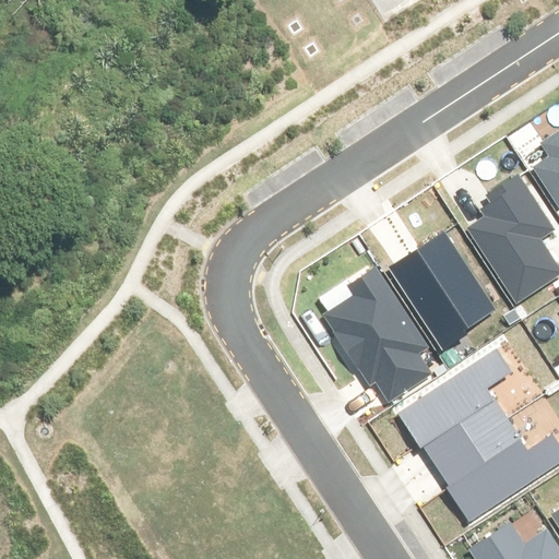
[(547,157),(532,167),(558,209),(558,207),(558,131),(539,145),(547,157)]
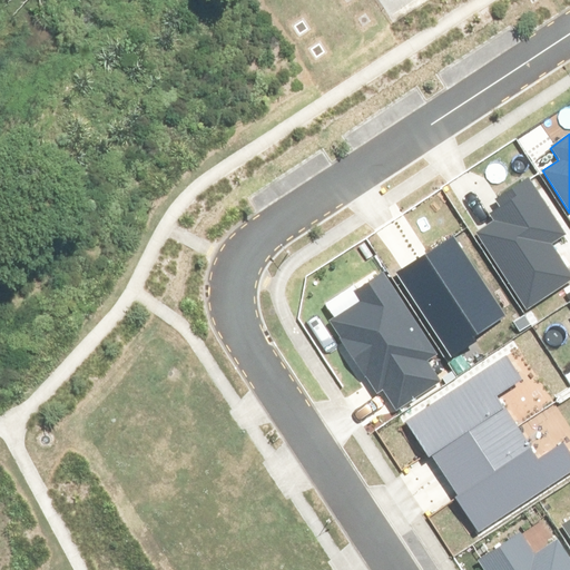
[(563,235),(527,182),(487,208),(497,223),(477,236),(526,308),(568,281),(546,247),(563,235)]
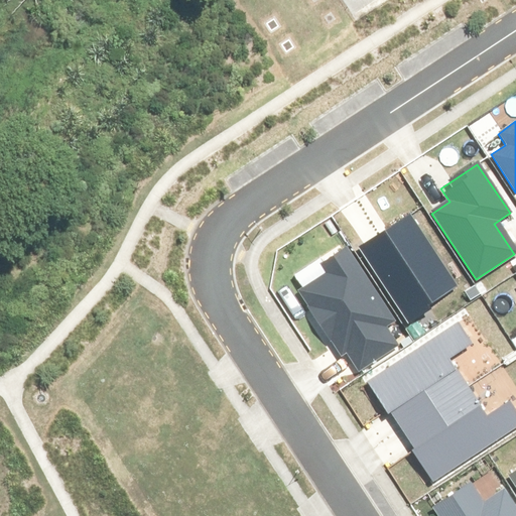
[(407,214),(358,248),(406,319),(457,286),(407,214)]
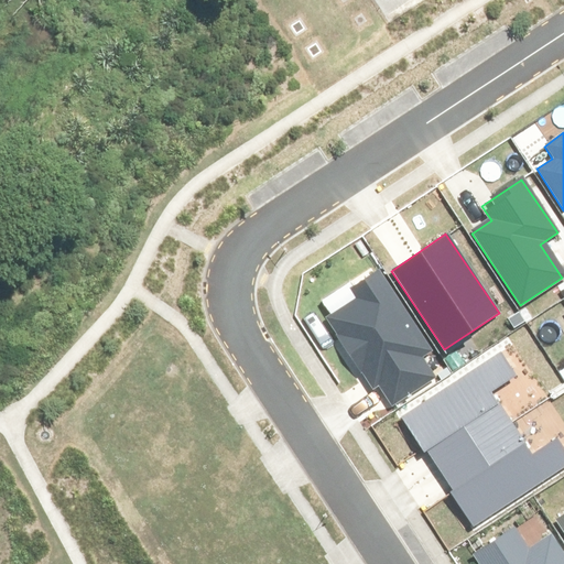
[(431,353),(379,274),(353,292),(358,301),(326,322),(362,377),(367,373),(391,410),(435,380),(421,359),(431,353)]
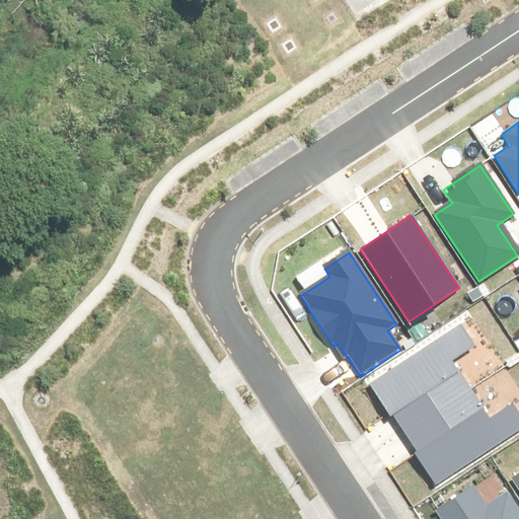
[(455,326),(366,386),(434,486),(518,428),(518,421),(509,405),(486,422),(448,366),(471,350),(455,326)]
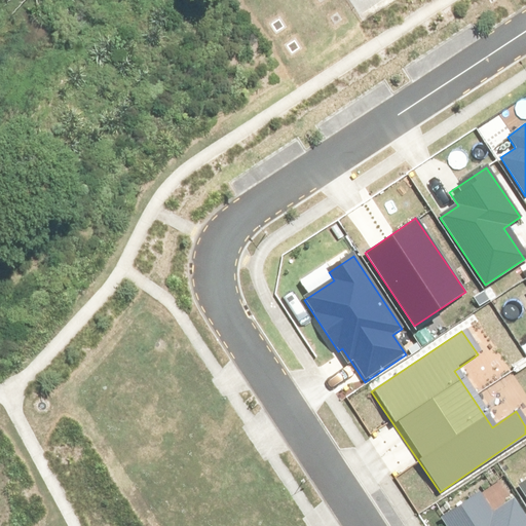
[(525,479),(516,486),(525,500),(525,479)]
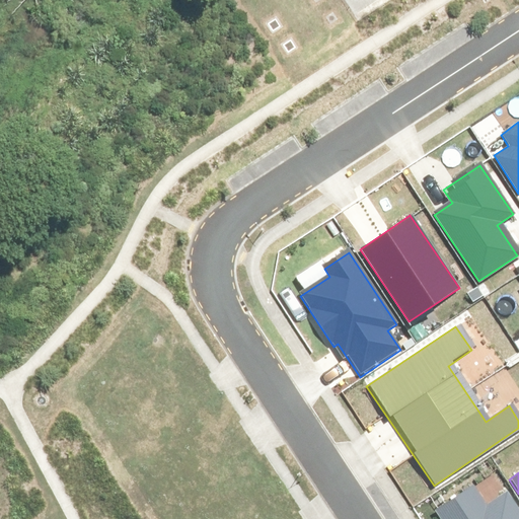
[(487,509),(474,490),(438,514),(440,518),(518,518),(518,511),(508,495),(487,509)]
